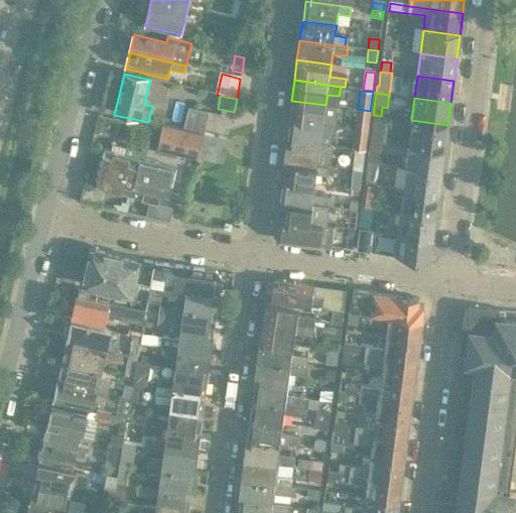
[(338,107),(326,105),(292,101),(290,120),(336,126),(337,119),(336,119),(338,107)]
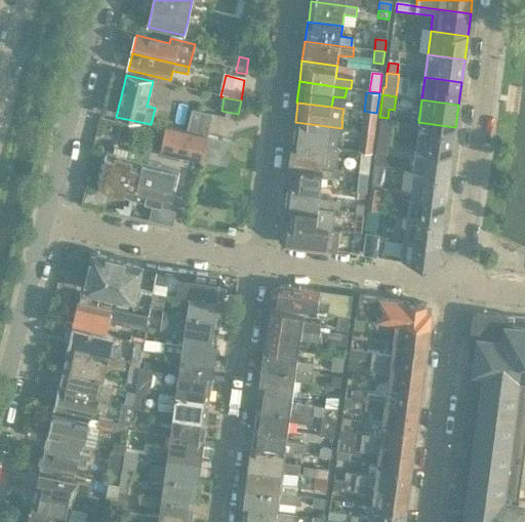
[(192,110),(187,133),(207,137),(212,115),(192,110)]
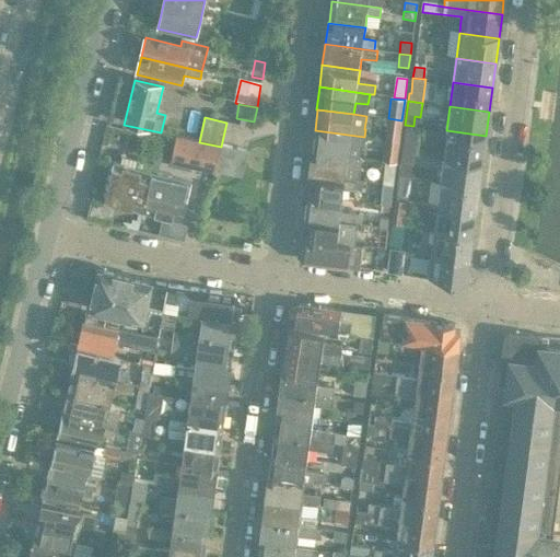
[(398,141),(401,120),(388,118),(385,140),(398,141)]
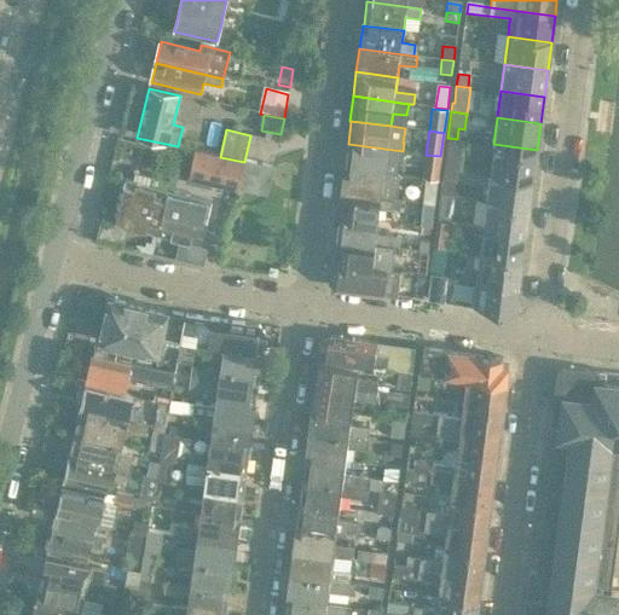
[(457,145),(457,139),(447,138),(444,166),(456,168),(462,168),(464,146),(457,145)]
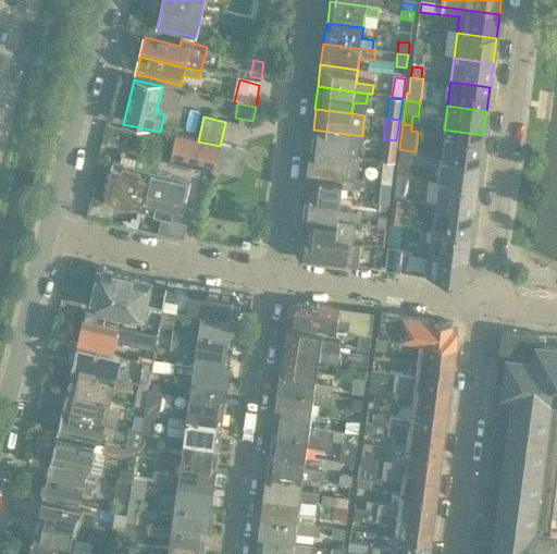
[(361,147),(362,136),(313,130),(310,151),(358,158),(360,147),(361,147)]
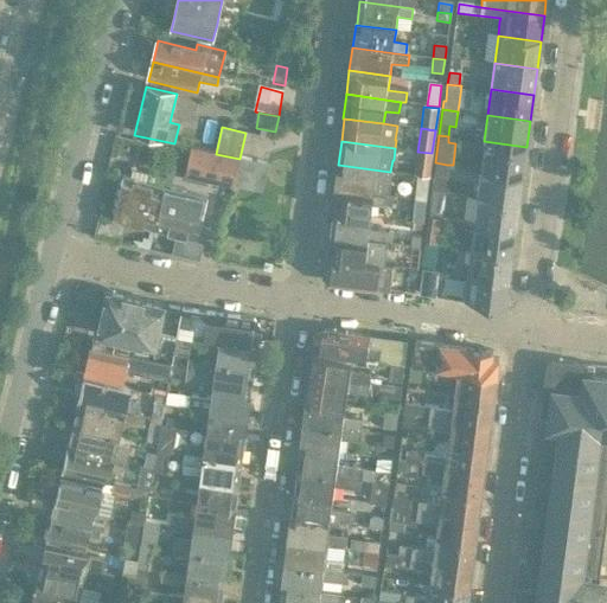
[(523,174),(526,147),(484,141),(480,168),(523,174)]
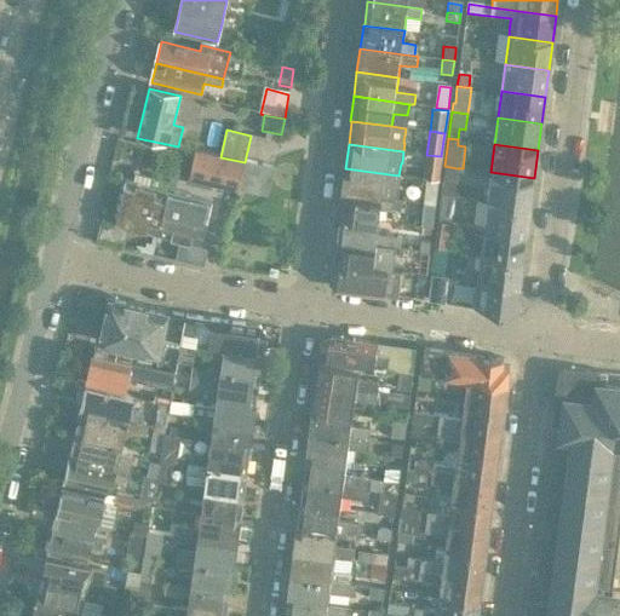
[(245,162),(220,157),(196,151),(190,180),(239,191),(245,162)]
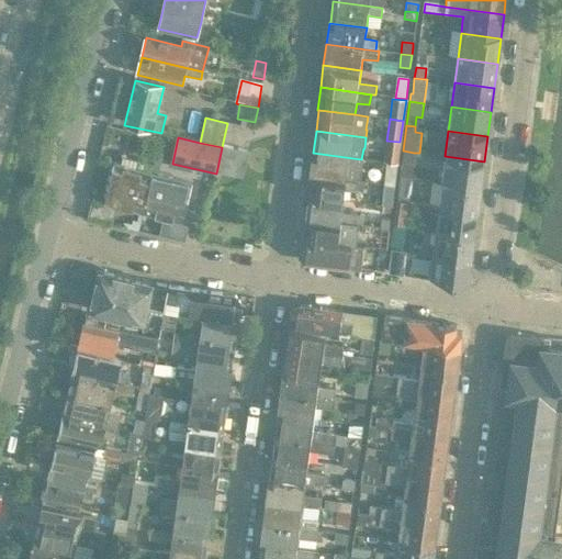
[(396,165),(398,151),(400,142),(386,141),(383,163),(385,163),(388,163),(396,165)]
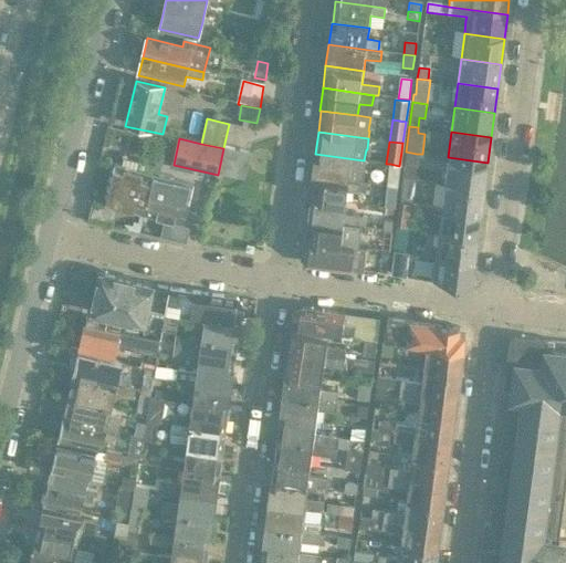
[(238,179),(243,154),(223,148),(218,175),(238,179)]
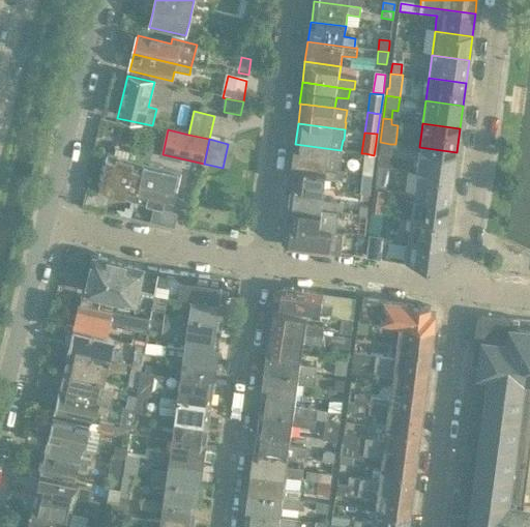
[(388,164),(389,150),(390,144),(380,142),(378,163),(388,164)]
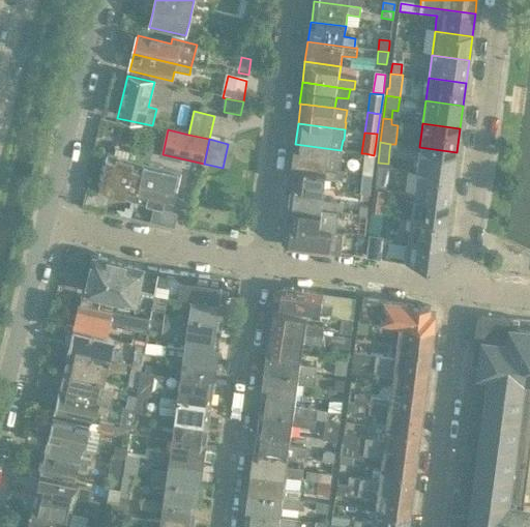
[(340,170),(342,150),(341,150),(295,144),(294,144),(291,164),(340,170)]
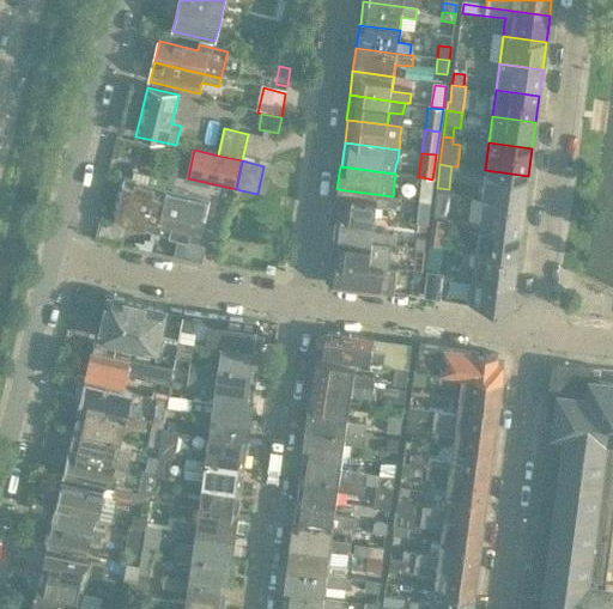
[(525,203),(528,176),(485,170),(481,198),(525,203)]
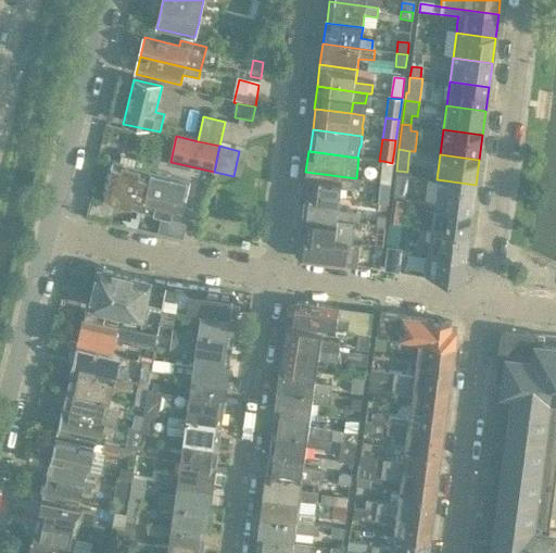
[(383,161),(380,184),(381,184),(390,186),(391,177),(392,163),(383,161)]
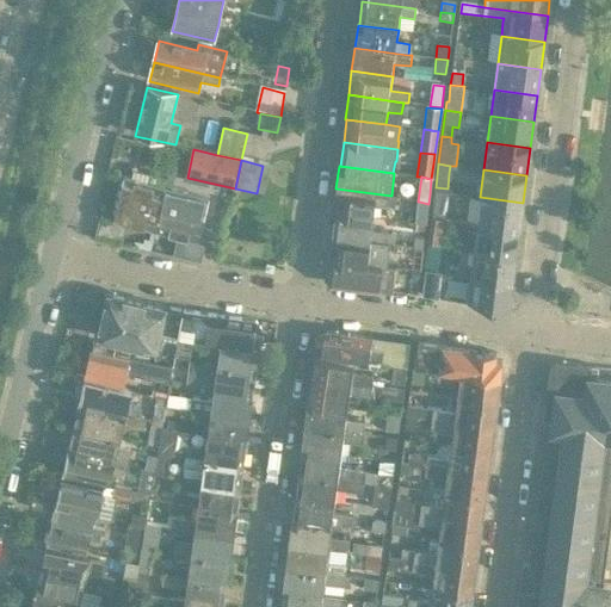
[(158,231),(167,190),(124,179),(115,221),(158,231)]
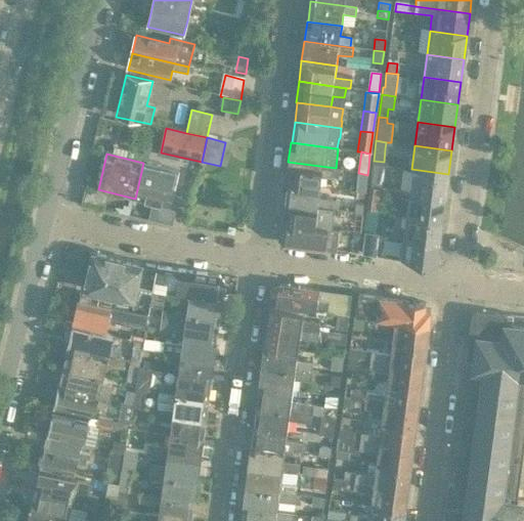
[(339,178),(340,169),(336,168),(288,162),(286,183),(287,183),(320,187),(321,176),(339,178)]
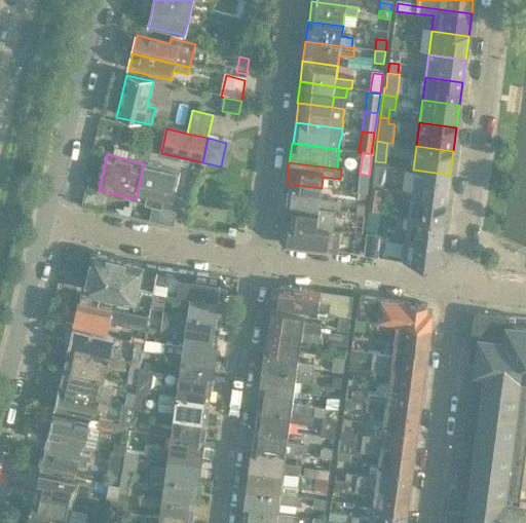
[(180,172),(144,163),(136,199),(171,208),(180,172)]
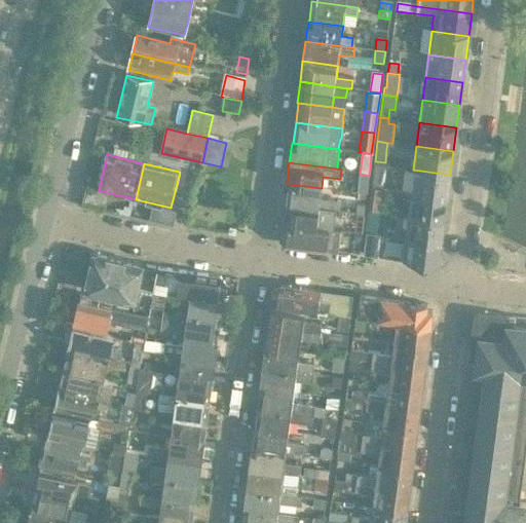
[(381,189),(384,166),(374,164),(371,187),(381,189)]
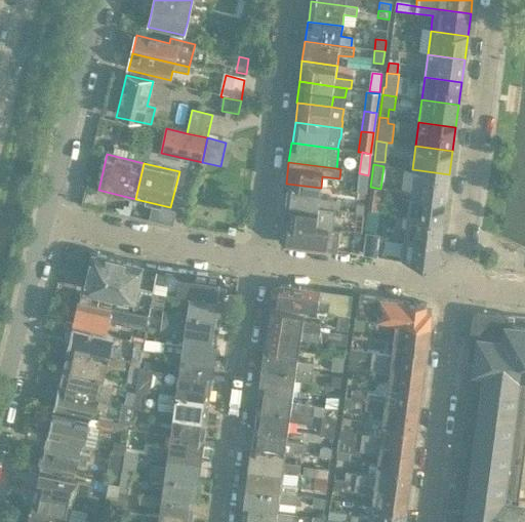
[(446,197),(449,174),(412,169),(409,192),(446,197)]
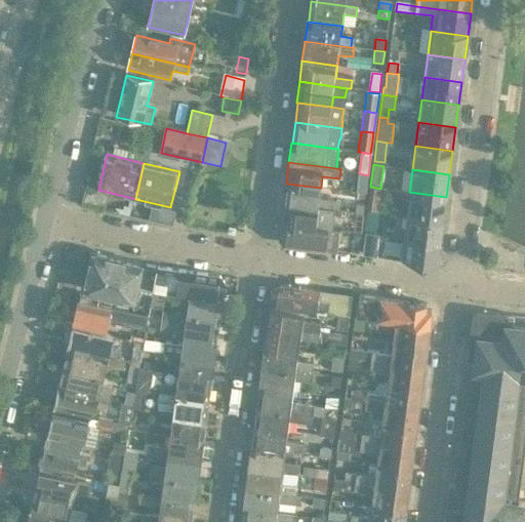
[(365,194),(367,182),(368,175),(360,173),(358,193),(365,194)]
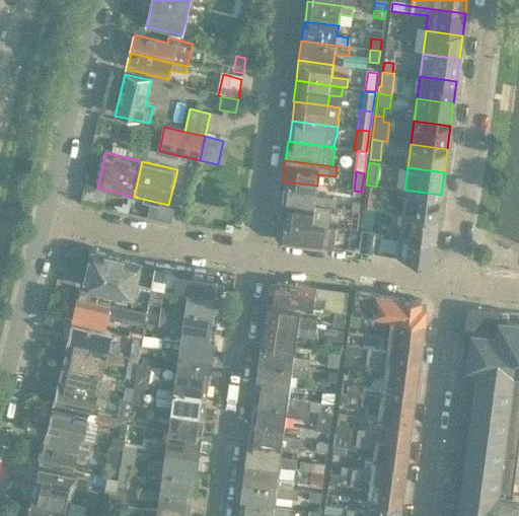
[(315,199),(317,186),(284,181),(281,202),(315,207),(335,209),(336,201),(315,199)]
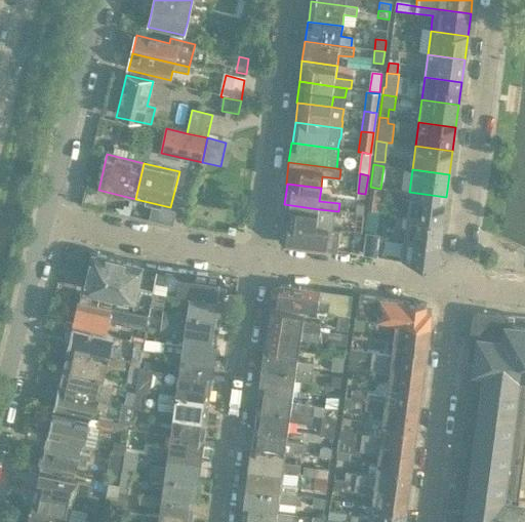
[(377,211),(379,196),(380,189),(370,187),(367,210),(377,211)]
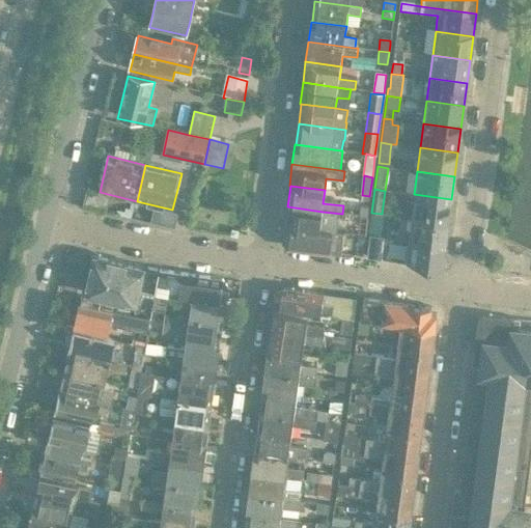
[(451,199),(414,194),(411,218),(448,223),(451,199)]
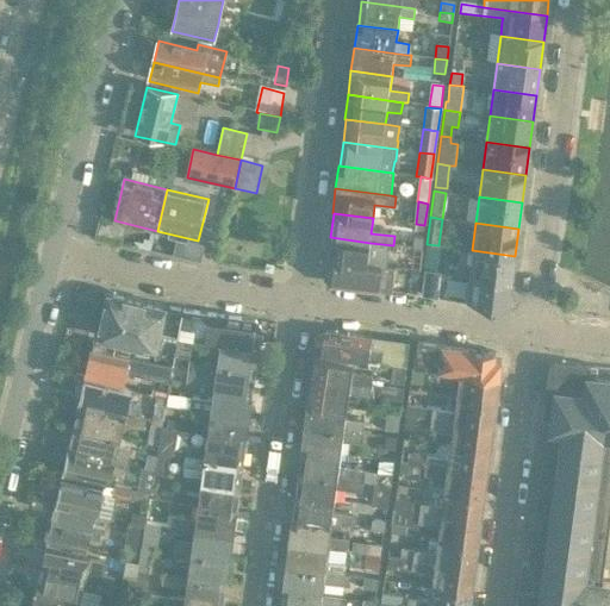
[(385,268),(388,247),(369,244),(371,243),(330,237),(328,260),(385,268)]
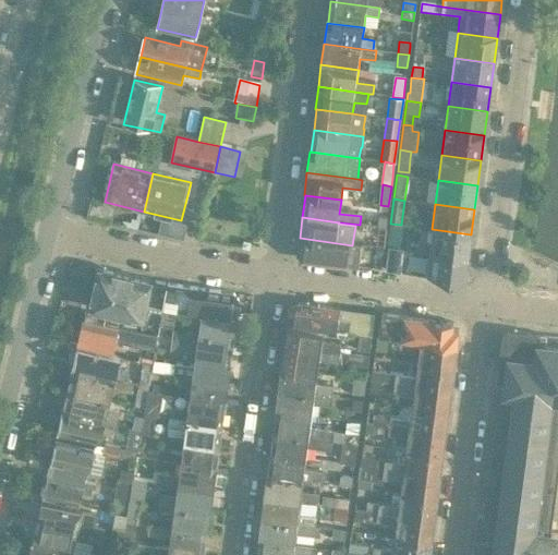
[(385,228),(387,218),(379,217),(378,228),(385,228)]
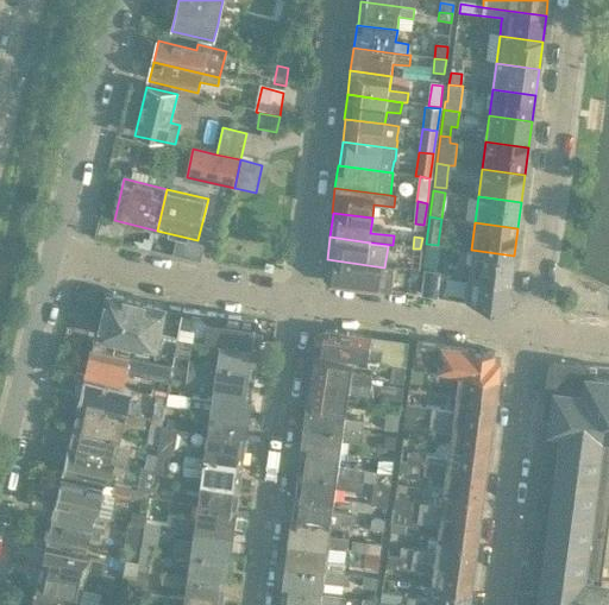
[(203,262),(206,249),(190,245),(188,258),(203,262)]
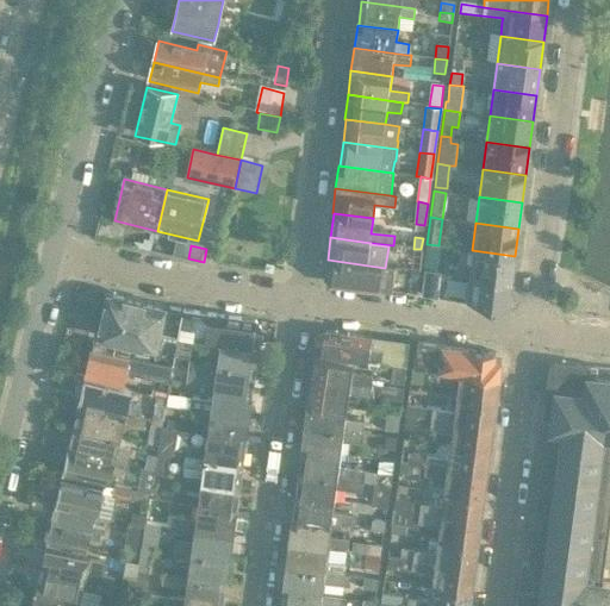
[(511,282),(515,256),(472,250),(468,276),(511,282)]
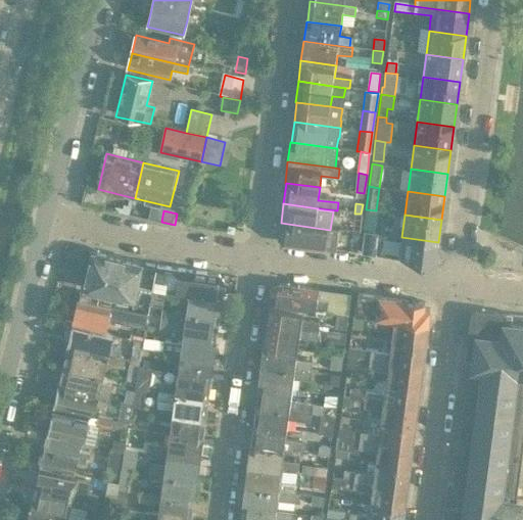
[(336,252),(338,231),(330,230),(281,223),(278,240),(283,245),(336,252)]
